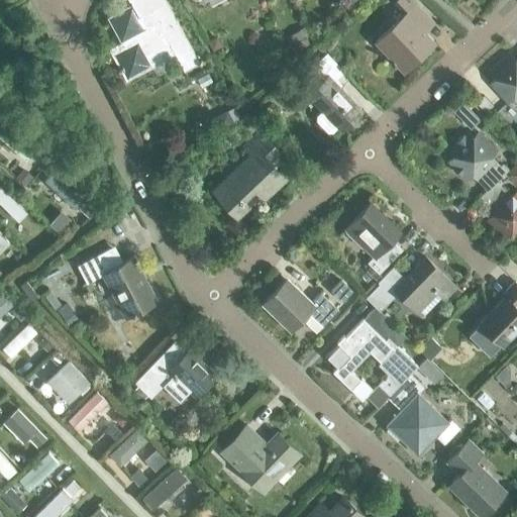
[(184,71),(198,63),(164,0),(129,0),(131,3),(107,17),(120,41),(108,48),(126,81),(175,54),(184,71)]
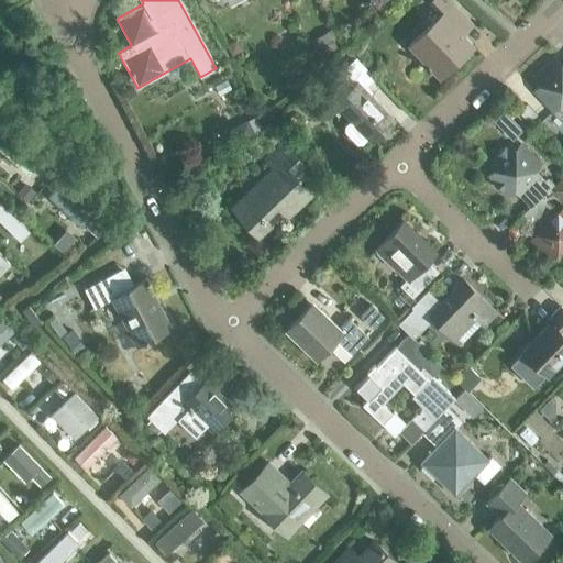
[(409,44),(440,77),(473,45),(454,25),(465,15),(450,0),(430,0),(430,1),(442,13),(409,44)]
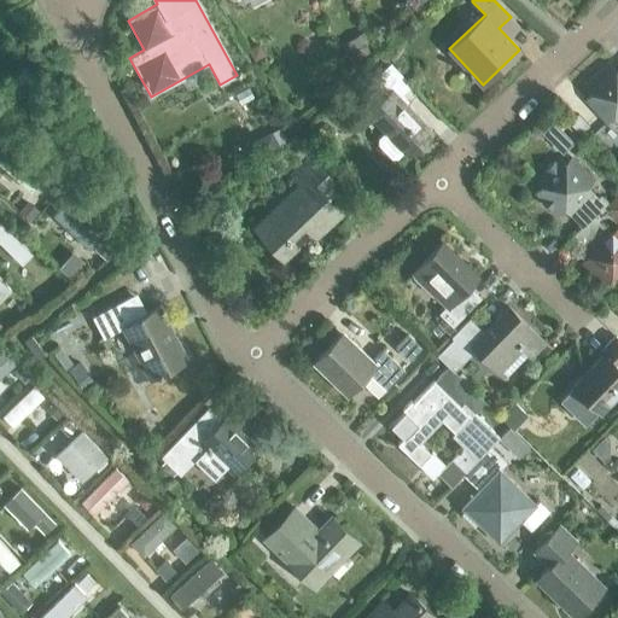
[(368,114),(407,156),(432,133),(398,97),(410,86),(391,64),(373,81),(388,95),(368,114)]
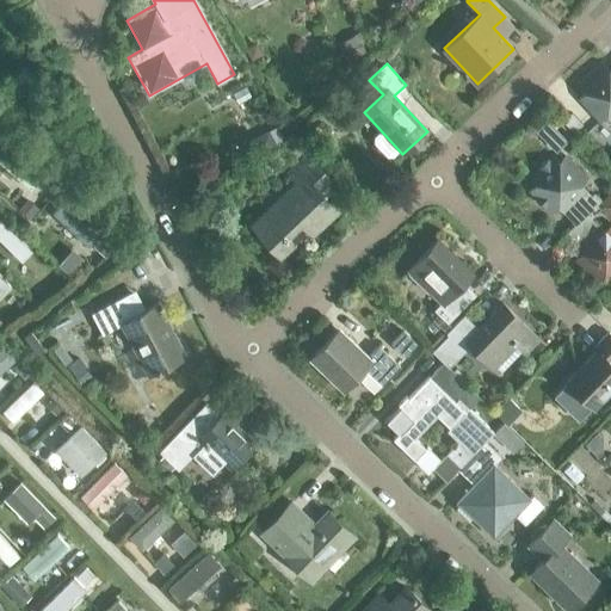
[(610,71),(609,73),(602,66),(579,86),(586,93),(580,99),(599,121),(606,115),(610,119),(610,71)]
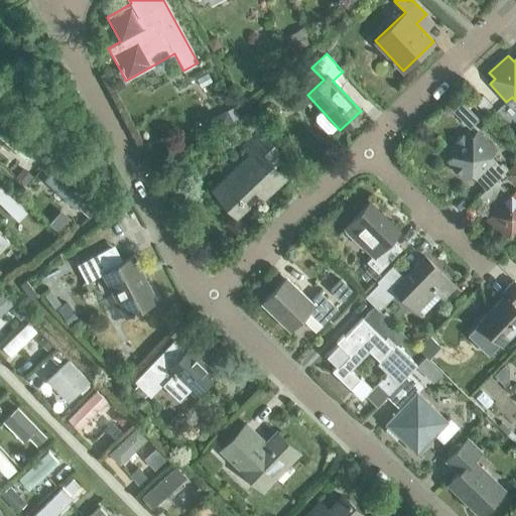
[(0,127),(0,137),(26,160),(35,149),(5,122),(0,127)]
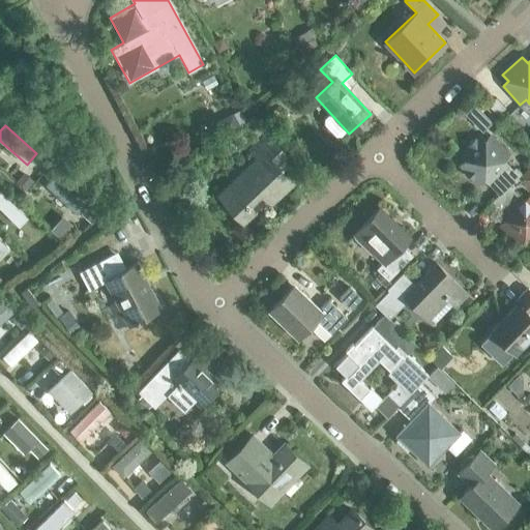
[(269,196),(273,201),(292,182),(274,165),(286,154),(267,135),(249,151),(257,159),(218,196),(243,221),(269,196)]
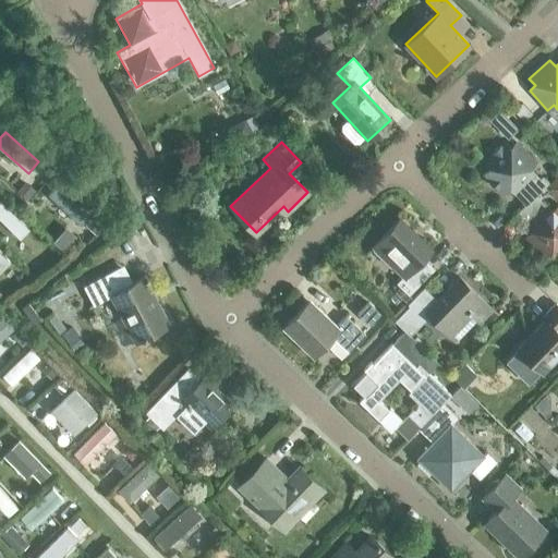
[(538,193),(548,183),(544,180),(542,183),(529,170),(535,164),(517,144),(510,149),(505,143),(484,162),(490,169),(484,176),(504,195),(509,189),(525,205),(538,193)]
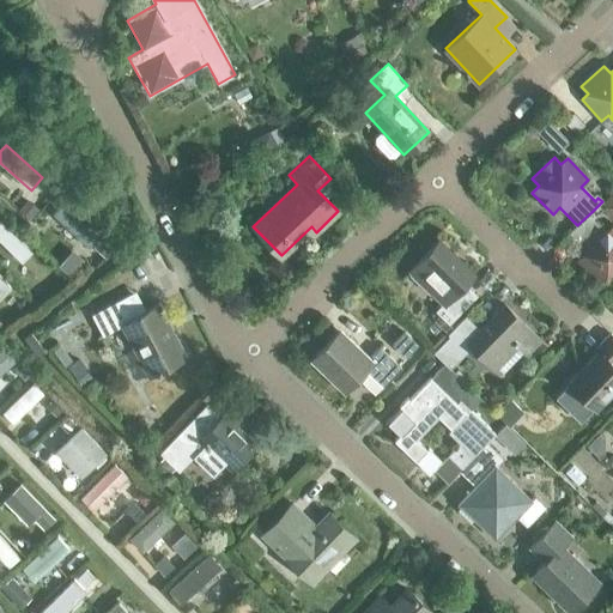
[(58,213),(90,243),(99,232),(67,204),(58,213)]
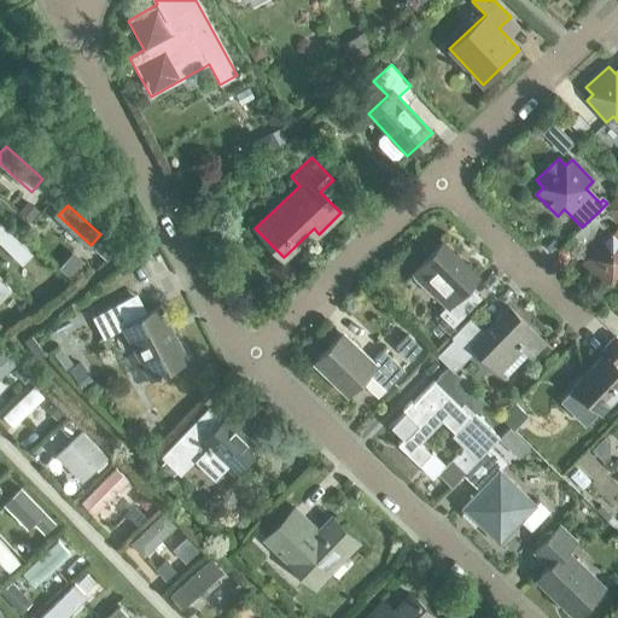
[(600,217),(596,214),(582,227),(571,237),(589,256),(582,263),(604,285),(611,278),(617,284),(617,283),(617,228),(611,235),(596,221),(600,217)]
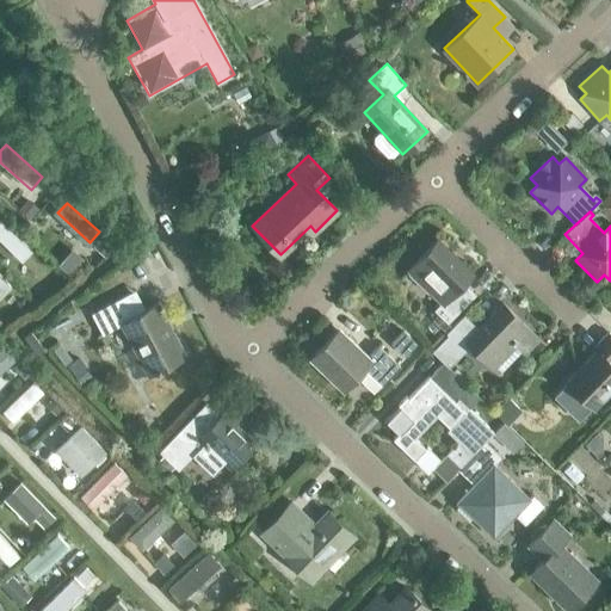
[(32,250),(0,218),(0,239),(22,260),(32,250)]
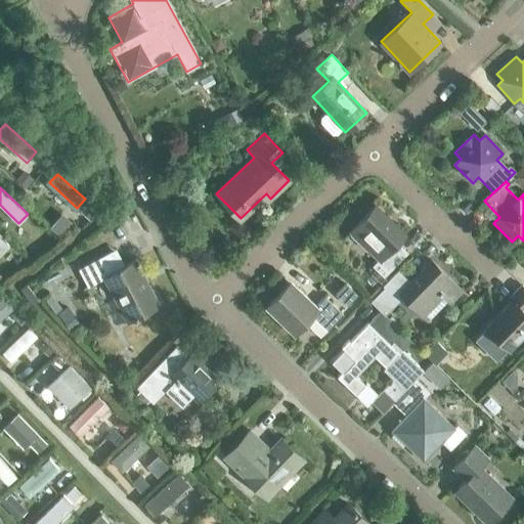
[(88,200),(78,211),(88,220),(98,210),(88,200)]
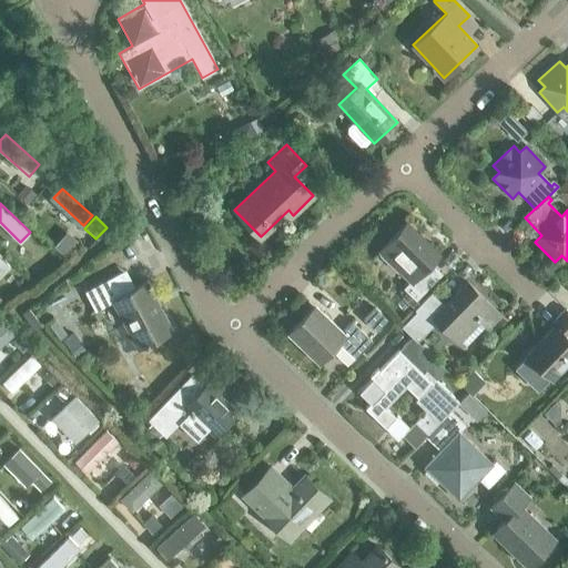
[(404,287),(416,300),(442,273),(430,262),(438,254),(406,223),(381,250),(412,280),(404,287)]
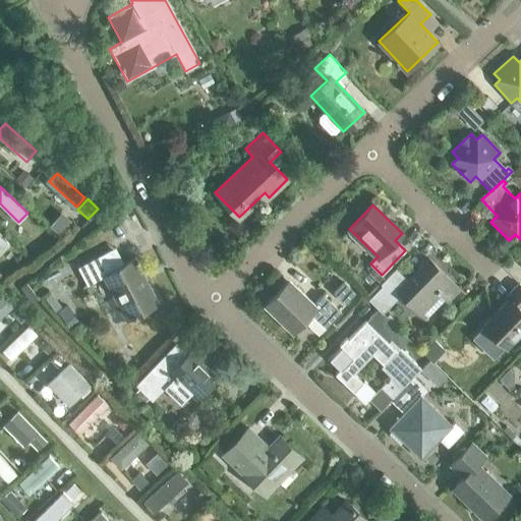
[(0,252),(9,244),(0,234),(0,252)]
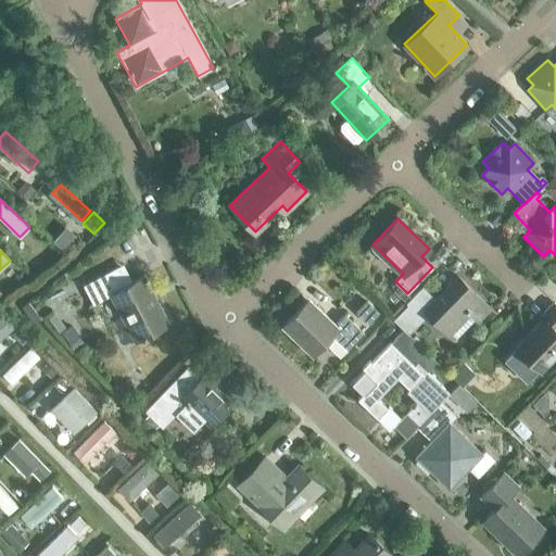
[(142,277),(126,286),(116,268),(84,287),(93,304),(111,294),(136,341),(168,324),(142,277)]
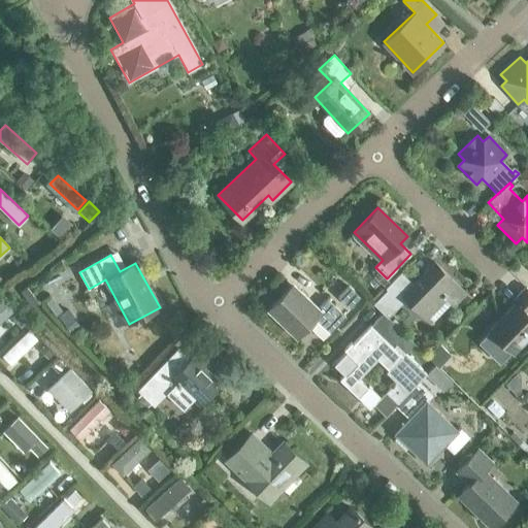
[(453,306),(466,293),(434,263),(414,284),(401,271),(386,288),(387,289),(373,303),(388,317),(406,298),(431,322),(450,302),(453,306)]
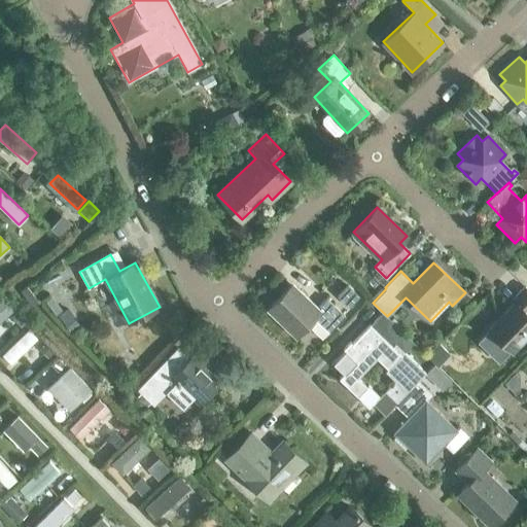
[(299,288),(295,292),(289,286),(268,310),(295,337),(314,317),(329,332),(345,317),(325,299),(317,307),(299,288)]
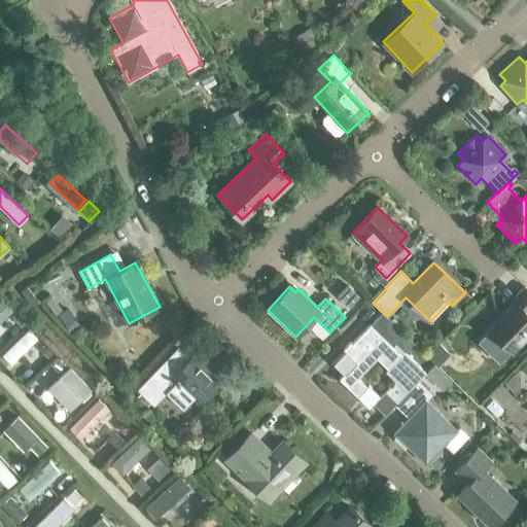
[(489,329),(512,351),(526,335),(526,288),(525,286),(513,300),(516,303),(489,329)]
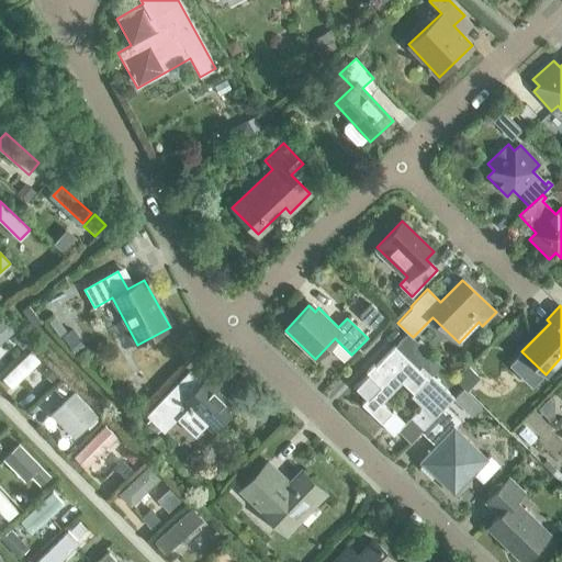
[(17,332),(7,322),(0,328),(0,346),(6,341),(9,344),(13,339),(11,337),(17,332)]
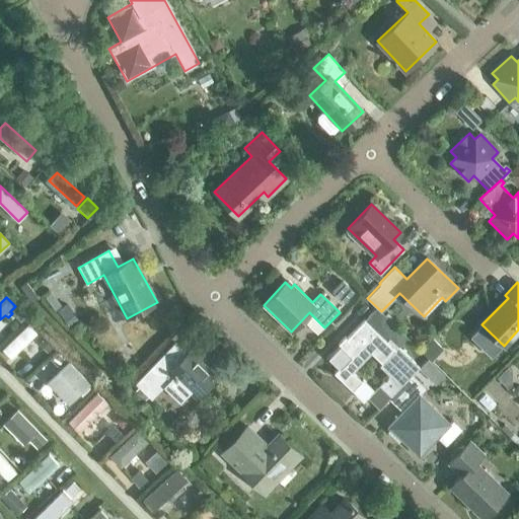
[(379,409),(389,398),(412,375),(419,368),(420,367),(390,339),(387,342),(365,320),(328,358),(339,368),(335,373),(354,391),(364,381),(354,371),(371,353),(382,364),(380,366),(389,375),(368,397),(379,409)]
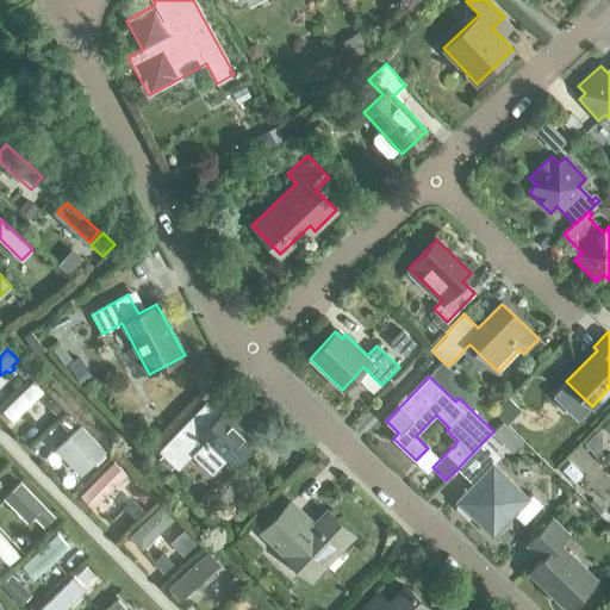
[(43,391),(33,380),(2,410),(13,421),(43,391)]
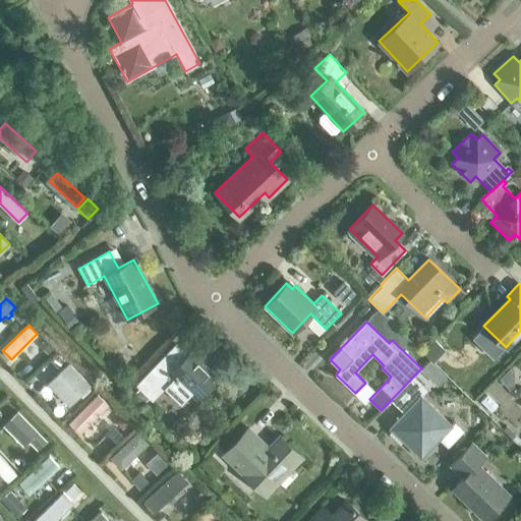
[(195,346),(187,355),(175,344),(136,386),(153,401),(175,378),(197,398),(217,378),(199,361),(206,355),(195,346)]
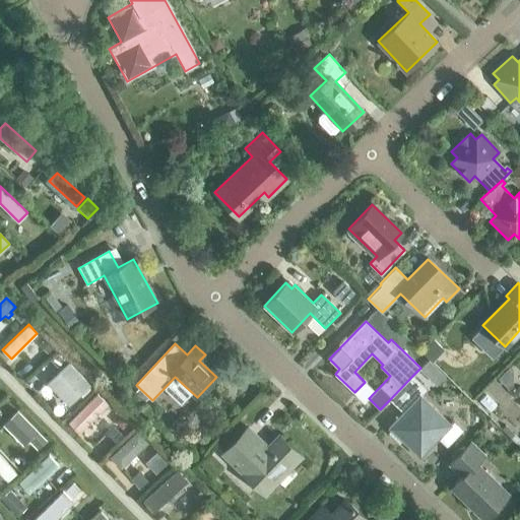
[(430,359),(420,368),(419,369),(426,374),(430,373),(437,366),(430,359)]
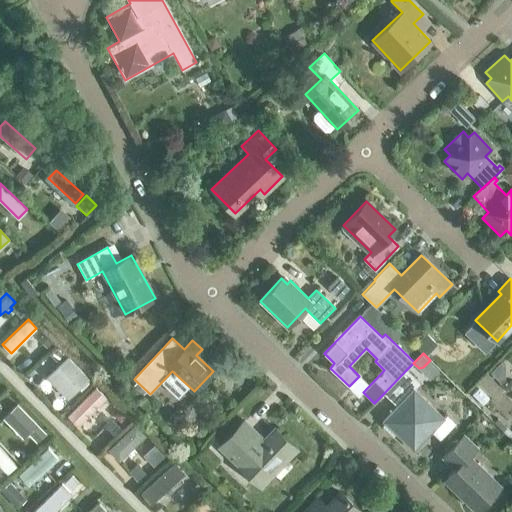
[(71,390),(87,375),(86,374),(89,371),(81,363),(77,367),(68,358),(57,369),(62,374),(59,378),(71,390)]
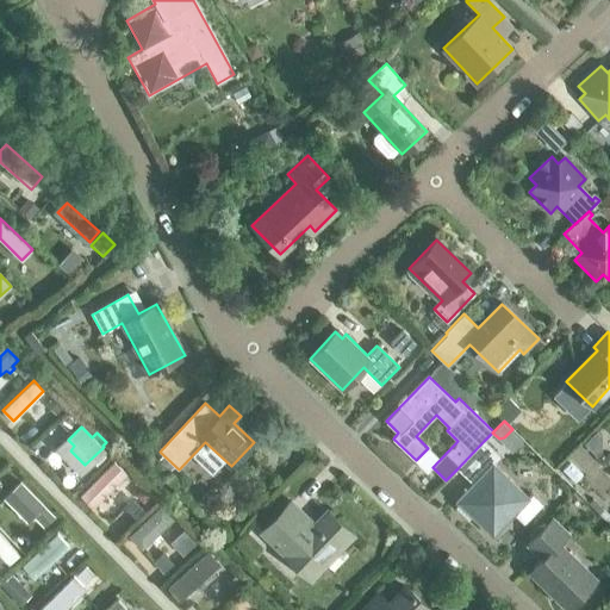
[(484,441),(458,468),(473,484),(456,500),(493,535),(512,514),(524,524),(543,504),(533,493),(529,497),(493,464),(499,456),(484,441)]
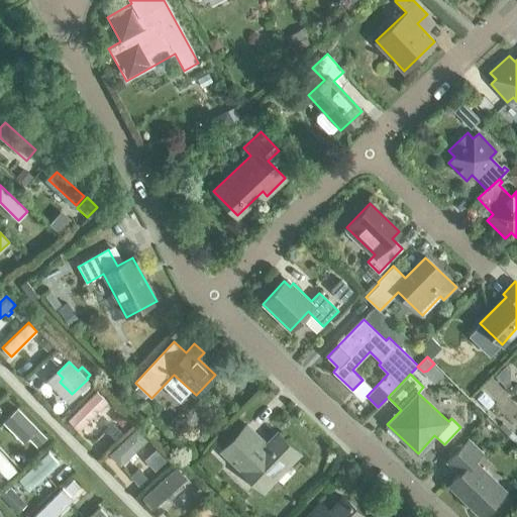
[(79,429),(107,401),(96,390),(68,419),(79,429)]
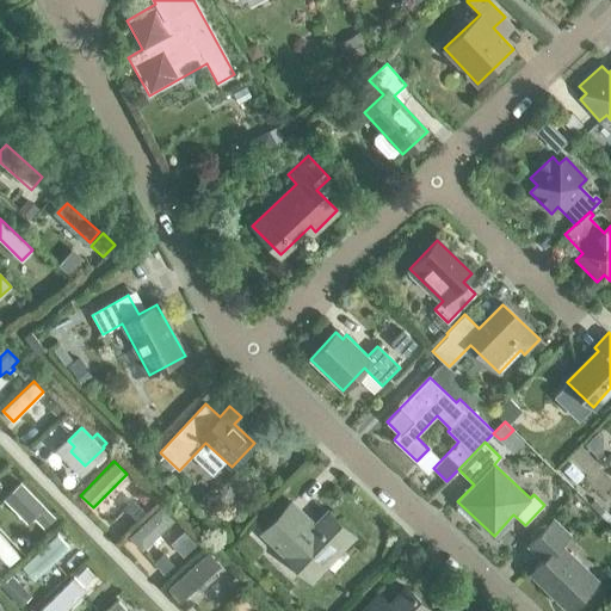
[(4,499),(26,523),(32,516),(43,526),(55,516),(22,481),(4,499)]
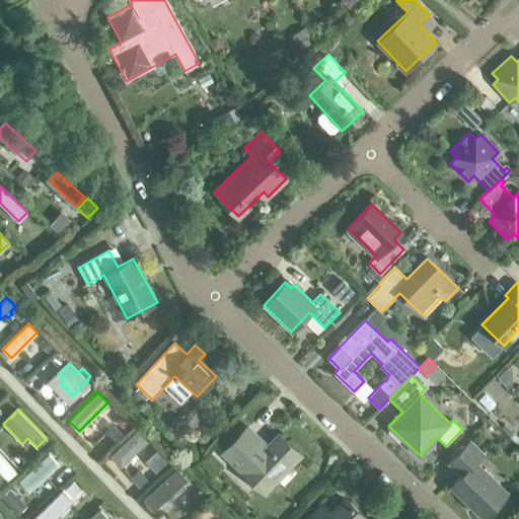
[(278,435),(267,446),(247,428),(222,453),(265,495),(301,457),(278,435)]
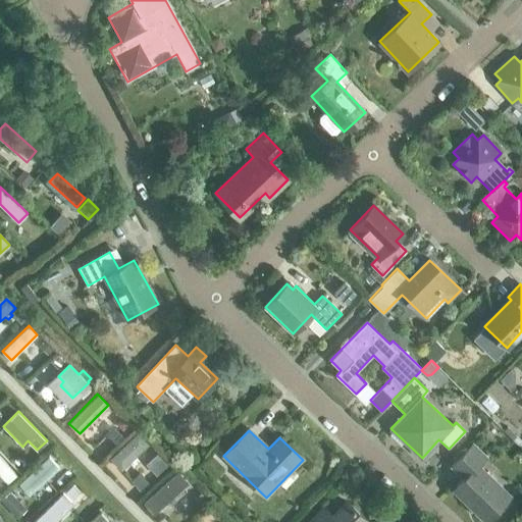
[(121,469),(149,444),(138,431),(110,458),(121,469)]
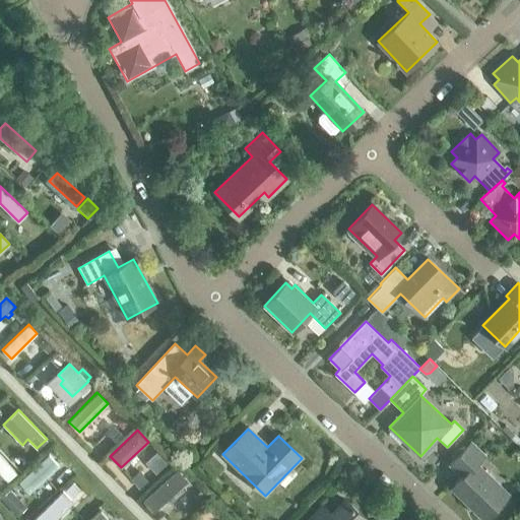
[(452,488),(483,519),(508,494),(476,464),(484,456),(471,443),(450,464),(462,476),(452,488)]
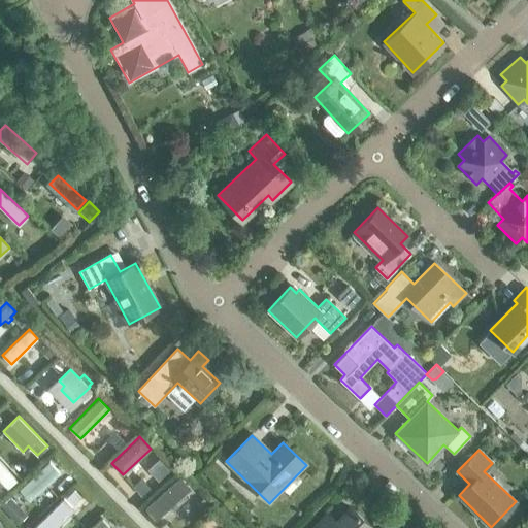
[(17,480),(0,461),(0,480),(7,488),(17,480)]
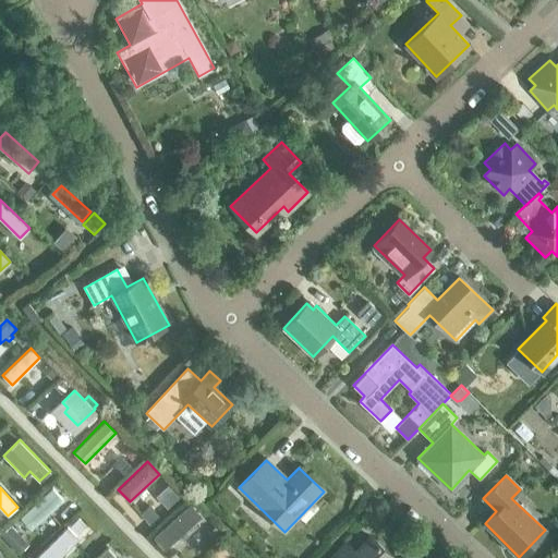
[(62,499),(52,488),(24,514),(34,525),(53,507),(57,511),(61,507),(58,504),(62,499)]
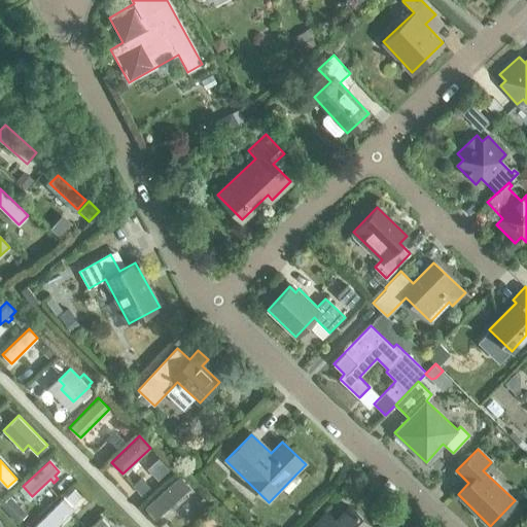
[(180,475),(145,507),(155,519),(190,486),(180,475)]
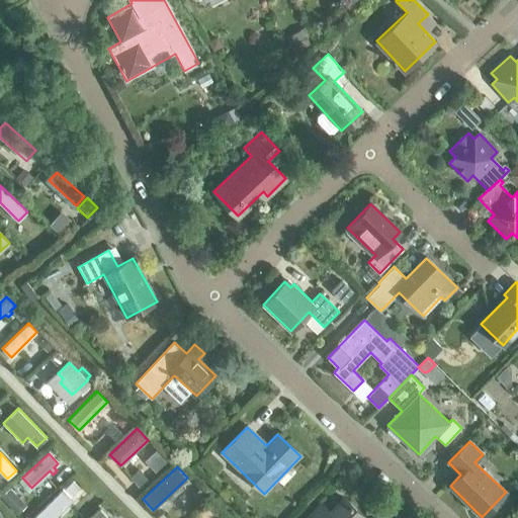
[(54,517),(73,499),(63,489),(32,517),(54,517)]
